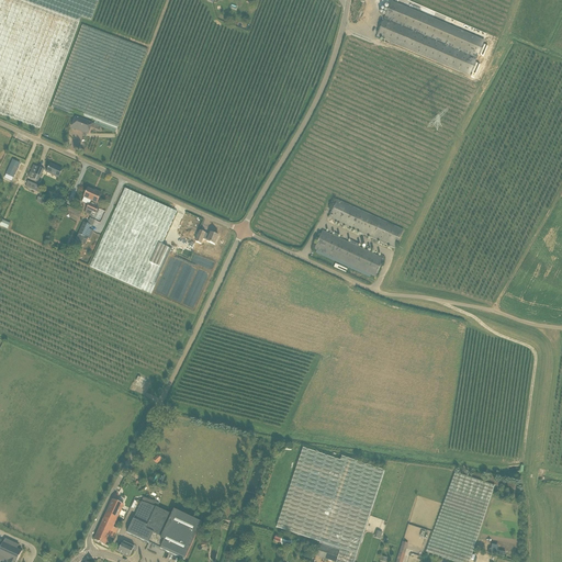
[(0,0),(0,113),(40,128),(80,22),(20,0),(0,0)]
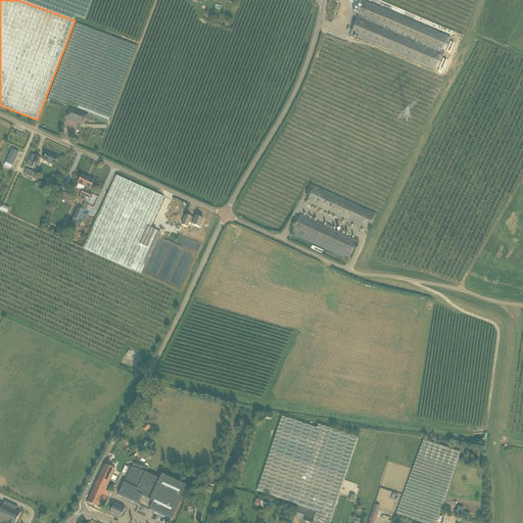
[(18,0),(75,20),(76,16),(85,19),(92,0),(18,0)]
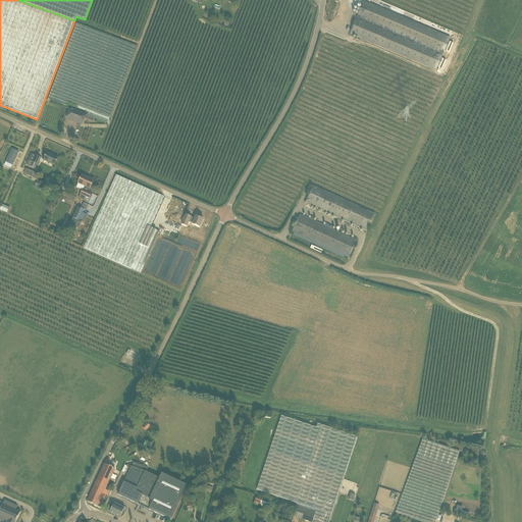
[(364,2),(350,34),(435,70),(450,38),(364,2)]
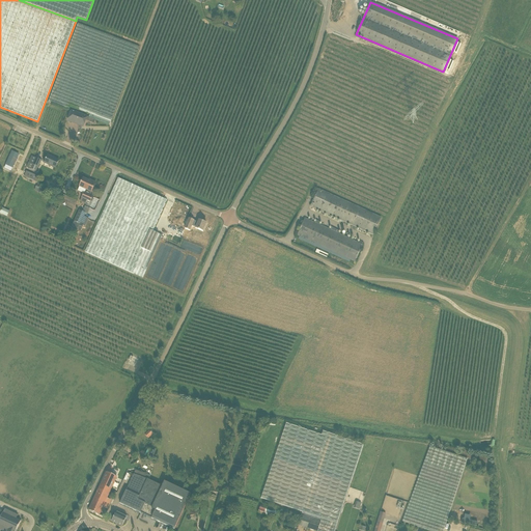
[(78,24),(50,98),(49,102),(68,110),(70,107),(90,114),(89,117),(110,126),(111,120),(140,47),(78,24)]
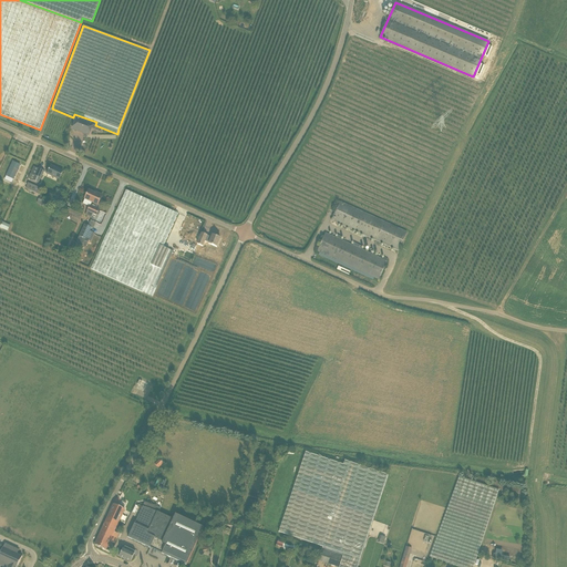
[(90,135),(93,125),(76,119),(73,129),(90,135)]
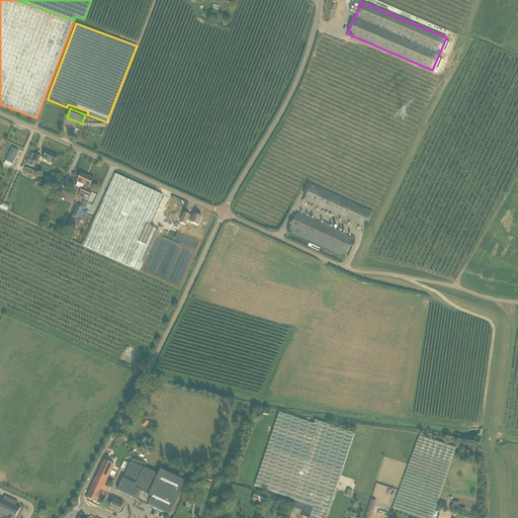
[(14,161),(16,156),(16,155),(18,151),(12,148),(6,161),(12,164),(14,160),(14,161)]
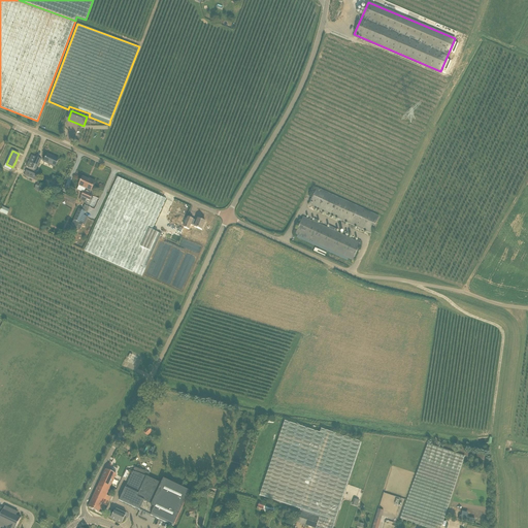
[(59,160),(47,155),(44,162),(55,167),(59,160)]
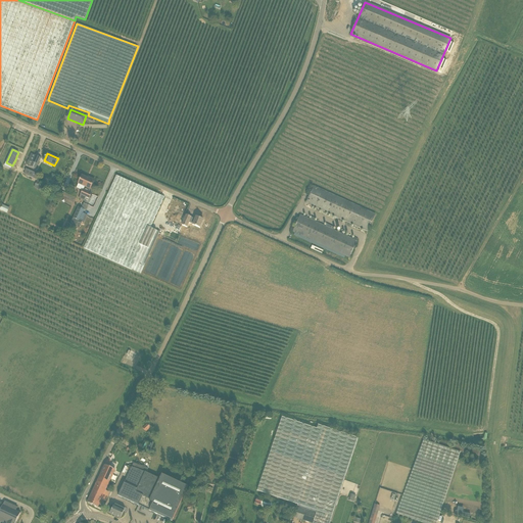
[(35,155),(33,162),(31,167),(36,169),(38,164),(41,158),(35,155)]
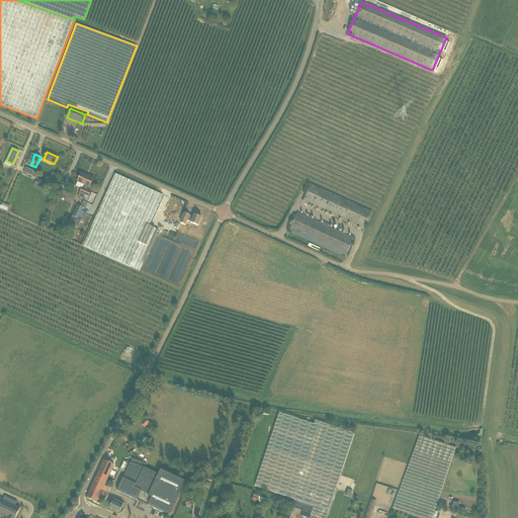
[(36,178),(38,173),(25,167),(23,172),(36,178)]
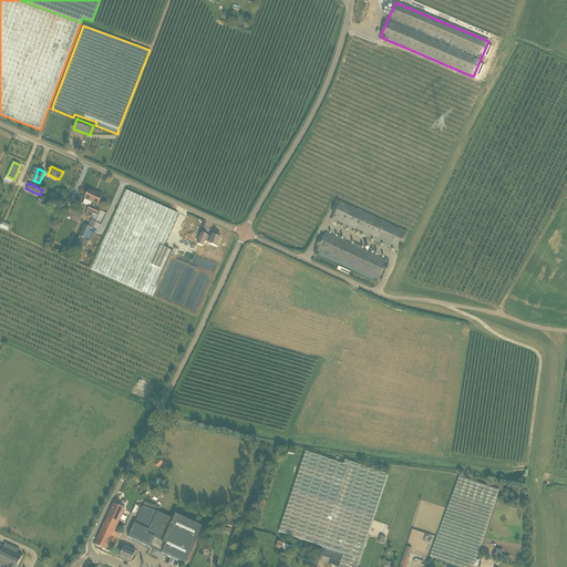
[(89,191),(85,199),(83,203),(90,206),(88,212),(98,215),(100,210),(96,209),(102,195),(96,193),(96,194),(89,191)]
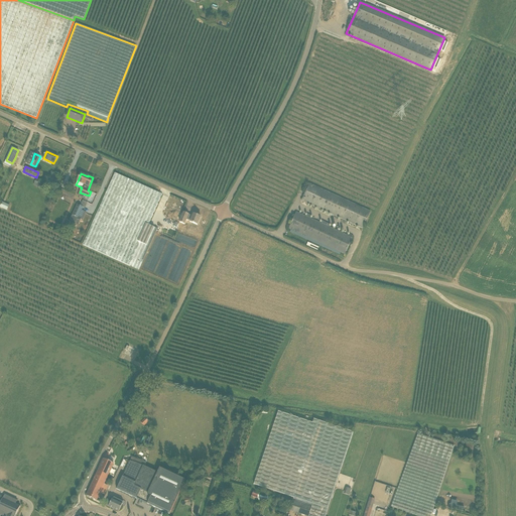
[(158,230),(154,228),(149,226),(162,195),(115,173),(113,177),(83,245),(140,270),(158,230)]
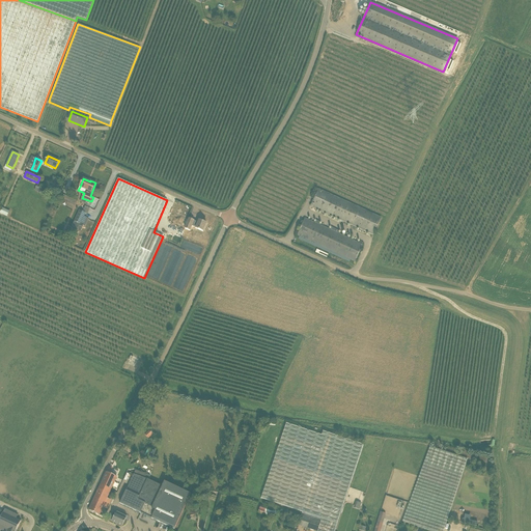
[(373,234),(381,218),(319,190),(311,206),(373,234)]
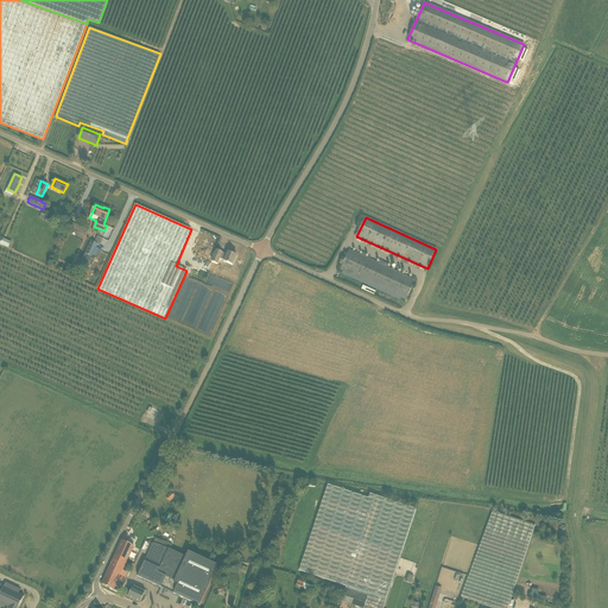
[(10,248),(12,241),(4,238),(1,245),(10,248)]
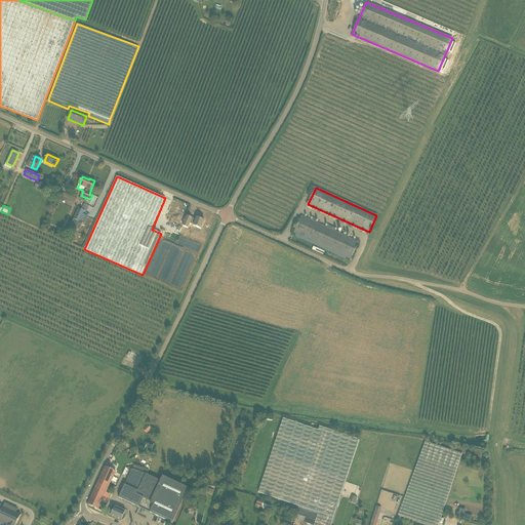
[(80,221),(83,214),(84,210),(79,208),(71,224),(77,227),(79,224),(82,225),(82,223),(80,221)]
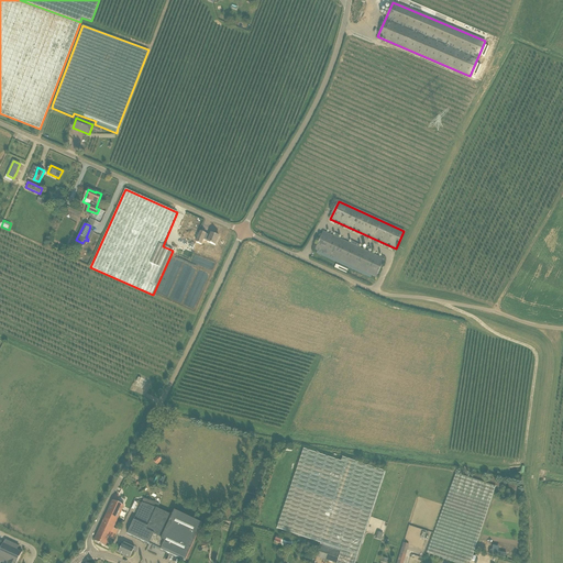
[(200,232),(196,243),(201,244),(203,240),(208,241),(208,242),(216,245),(219,236),(211,233),(210,236),(206,234),(200,232)]
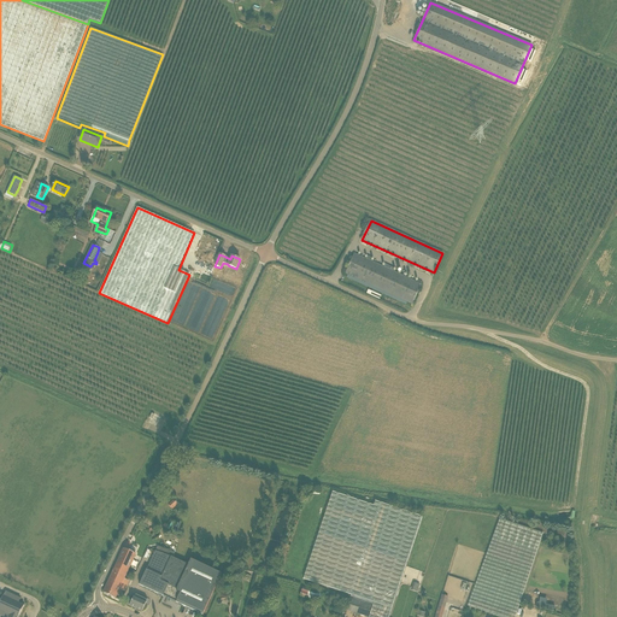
[(356,254),(346,274),(412,304),(422,285),(356,254)]
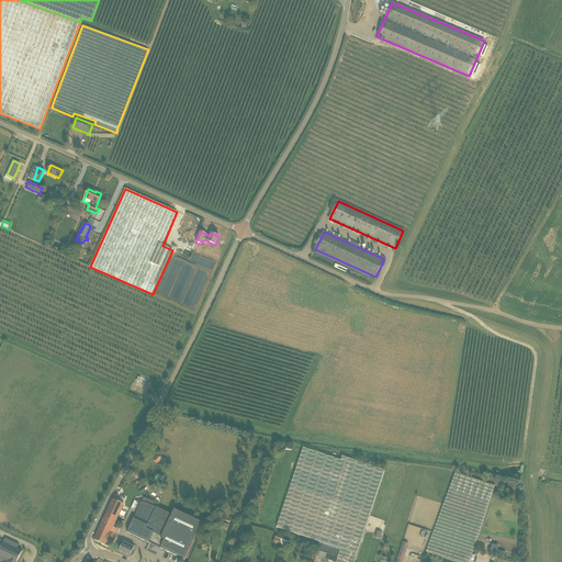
[(287,531),(319,542),(340,549),(357,553),(384,470),(343,457),(341,461),(303,448),(277,528),(287,531)]
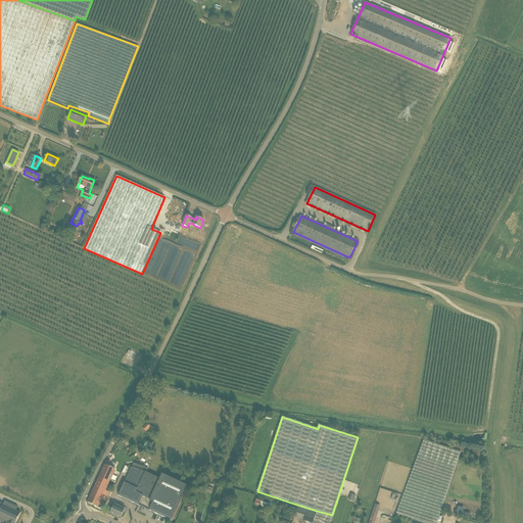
[(424,522),(436,522),(445,497),(460,452),(422,439),(398,509),(396,514),(424,522)]
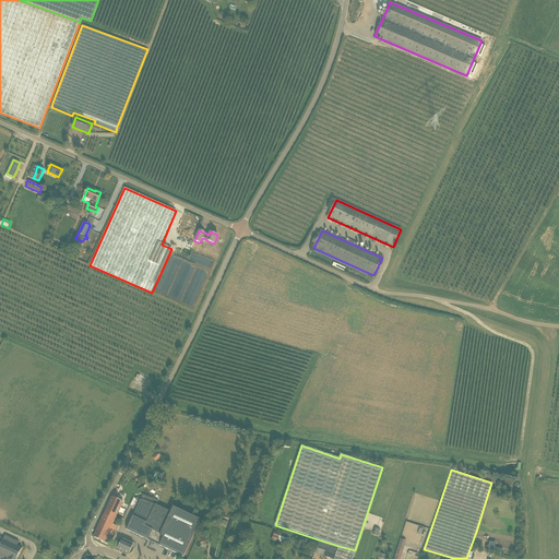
[(122,502),(113,497),(106,511),(117,515),(122,502)]
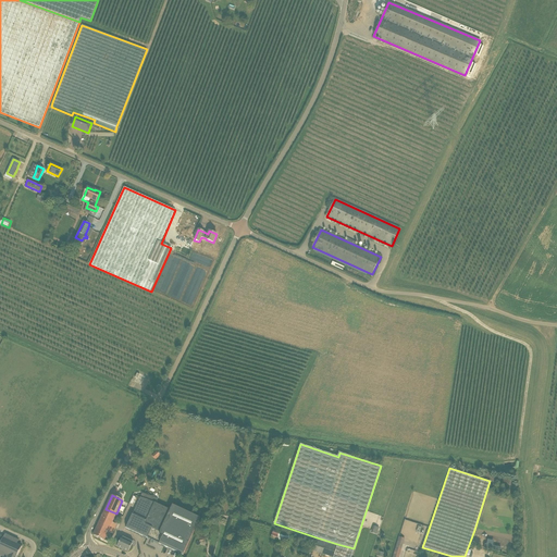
[(126,528),(183,555),(200,519),(172,505),(170,509),(156,503),(140,497),(126,528)]
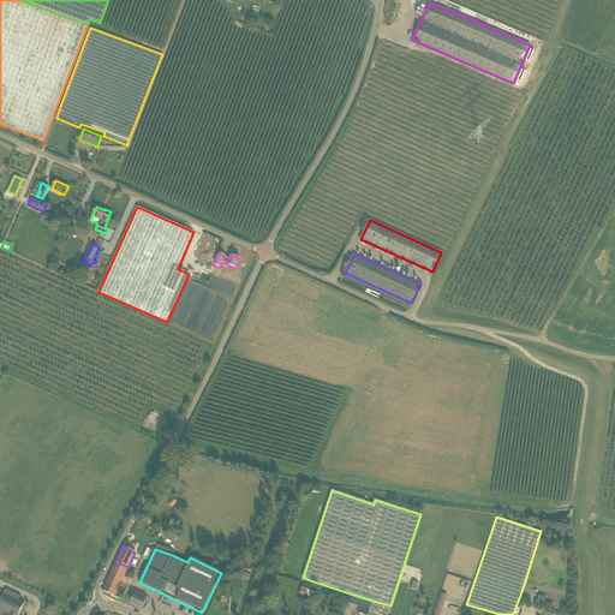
[(114,597),(129,567),(117,562),(103,591),(114,597)]
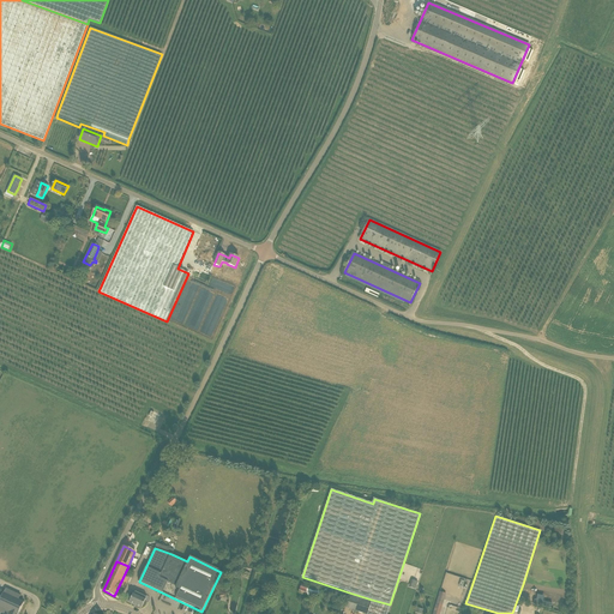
[(321,593),(308,588),(301,585),(299,593),(305,595),(319,600),(321,593)]
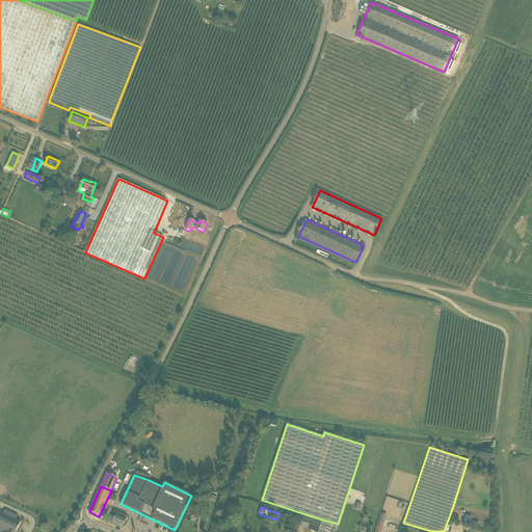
[(111,516),(109,521),(123,527),(127,517),(116,512),(114,517),(111,516)]
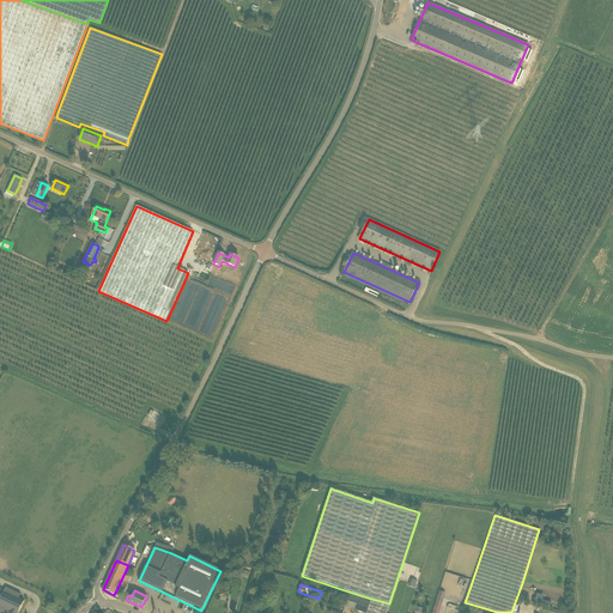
[(439,590),(431,612),(438,612),(445,593),(439,590)]
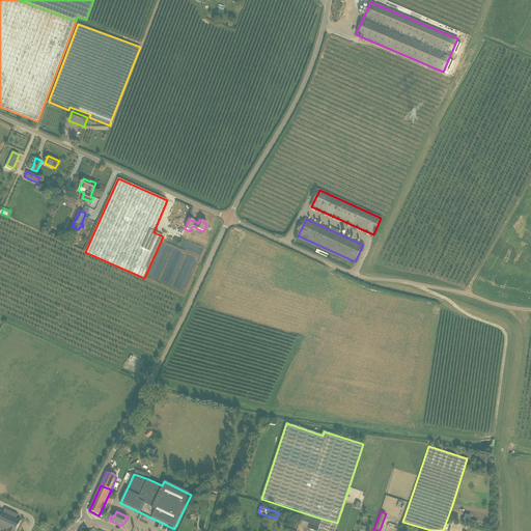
[(4,530),(16,530),(21,521),(3,512),(0,518),(0,525),(6,528),(4,530)]
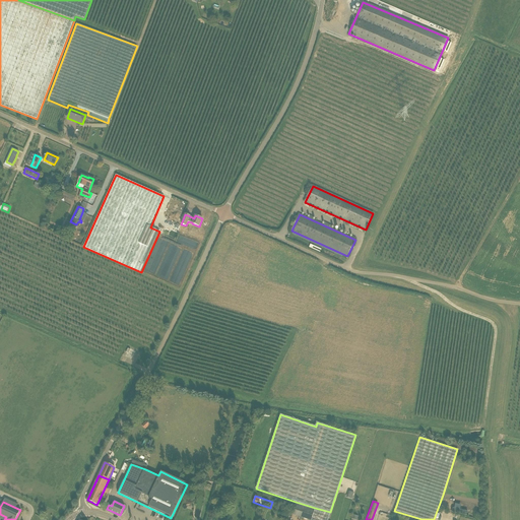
[(311,519),(313,516),(315,508),(296,502),(291,515),(308,519),(311,519)]
